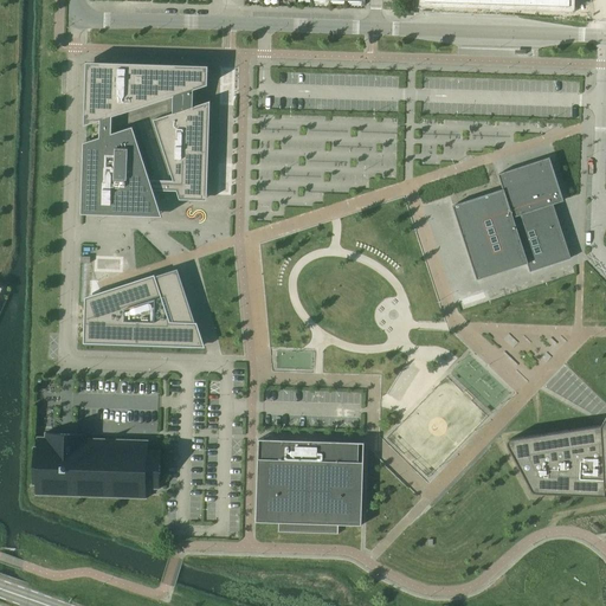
[(83,143),(81,214),(162,217),(154,191),(165,191),(176,192),(179,200),(207,201),(210,102),(193,107),(193,90),(207,85),(208,66),(86,63),(84,126),(97,122),(97,139),(83,143)]
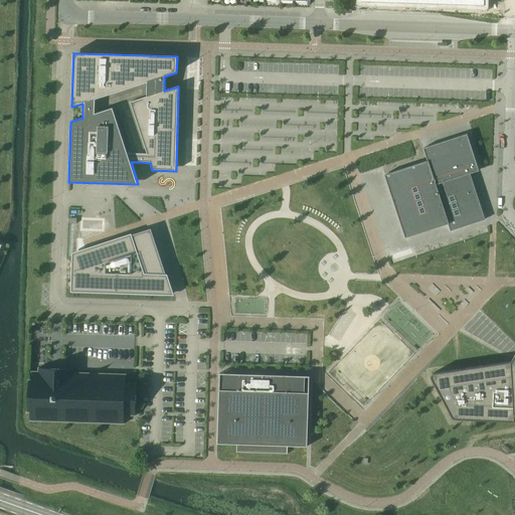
[(451,230),(484,219),(469,174),(478,171),(467,134),(423,149),(427,161),(384,175),(405,237),(448,223),(451,230)]
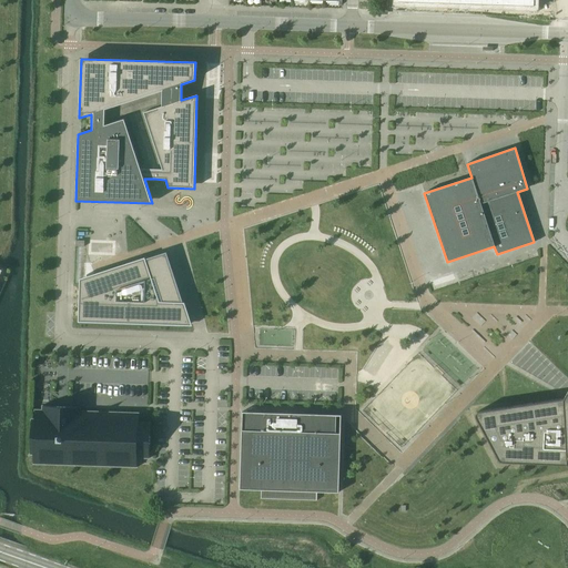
[(206,149),(205,181),(214,181),(215,149),(206,149)]
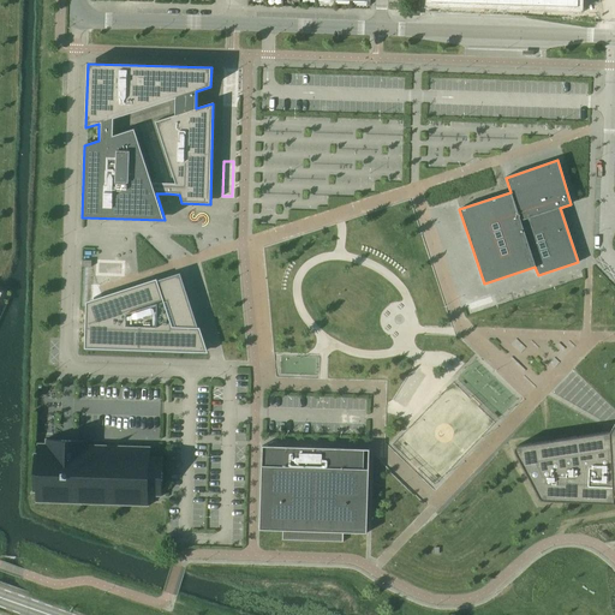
[(129,266),(95,276),(99,285),(131,274),(129,266)]
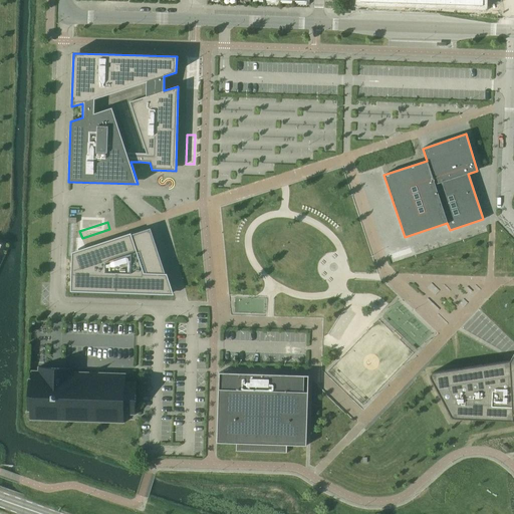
[(71,252),(70,291),(174,295),(167,274),(166,274),(157,247),(151,228),(150,229),(132,234),(131,233),(71,252)]
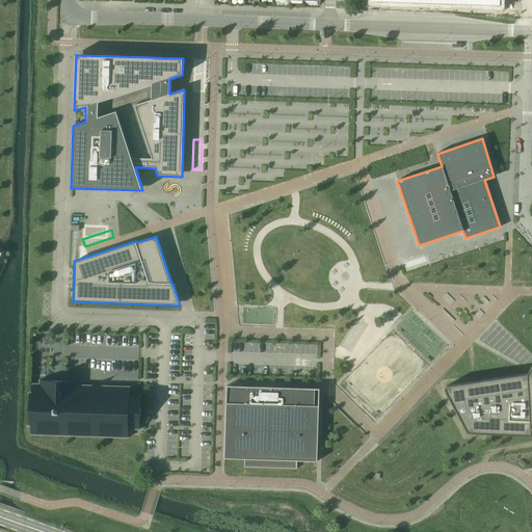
[(427,256),(403,264),(405,271),(429,263),(427,256)]
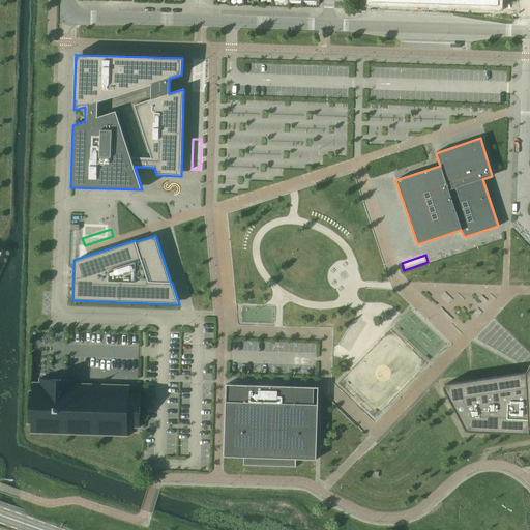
[(468,432),(529,434),(529,435),(529,364),(526,372),(446,384),(444,385),(443,387),(443,390),(465,430),(466,431),(468,432)]
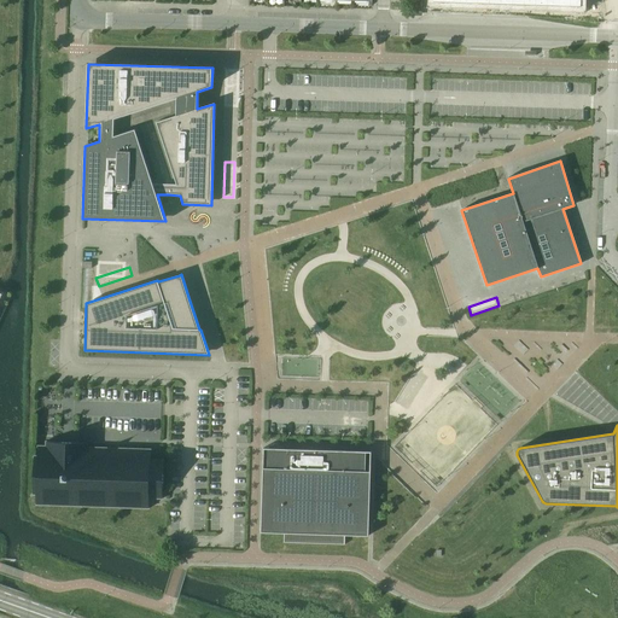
[(87,449),(88,443),(45,442),(45,448),(40,448),(40,445),(38,445),(38,455),(34,455),(33,495),(36,495),(36,505),(38,505),(38,502),(47,503),(47,506),(48,506),(48,503),(58,503),(58,506),(60,506),(60,503),(69,503),(69,506),(71,506),(71,503),(81,505),(81,507),(82,507),(82,505),(92,505),(92,507),(93,507),(93,505),(103,505),(103,507),(104,507),(104,505),(114,506),(114,508),(115,508),(116,506),(124,506),(124,508),(127,508),(127,506),(136,506),(136,508),(138,508),(138,506),(147,506),(147,508),(149,508),(149,499),(162,499),(163,460),(150,459),(151,449),(149,449),(149,452),(139,452),(139,449),(138,449),(138,452),(128,450),(128,448),(127,448),(127,450),(117,450),(117,448),(116,448),(116,450),(106,450),(106,448),(105,448),(104,450),(95,449),(95,447),(93,447),(93,449),(87,449)]
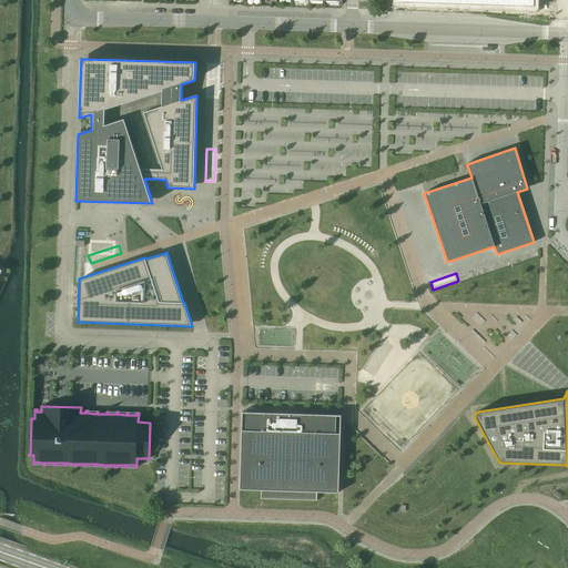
[(242,417),(240,489),(261,490),(261,499),(316,500),(317,492),(338,493),(341,415),(256,412),(256,413),(242,412),(242,417)]
